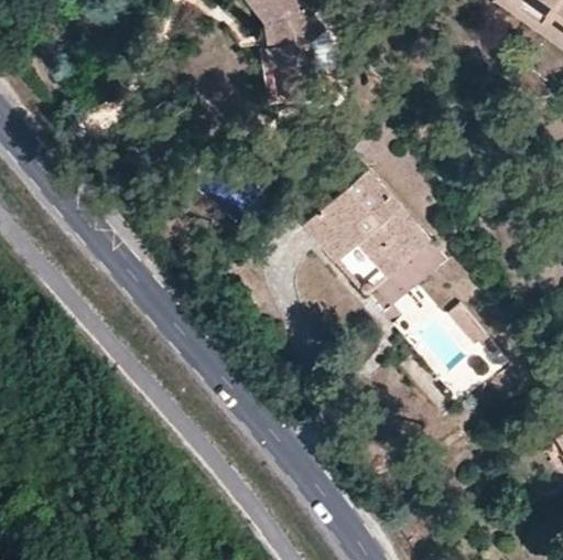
[(311,42),(326,31),(301,0),(246,0),(264,22),(269,45),(267,46),(269,66),(279,64),(287,103),(320,96),(316,73),(311,42)]
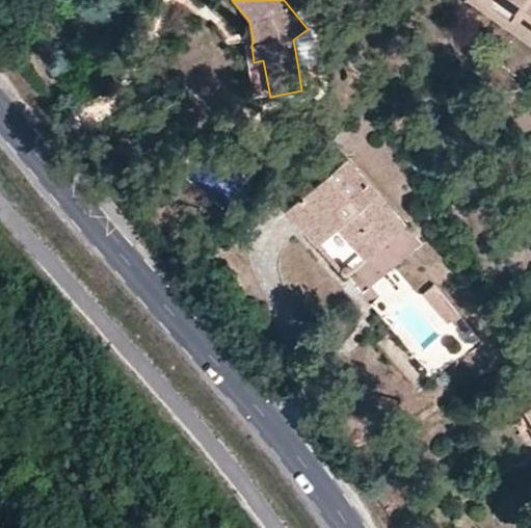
[(530,0),(469,0),(468,2),(530,47),(530,0)]
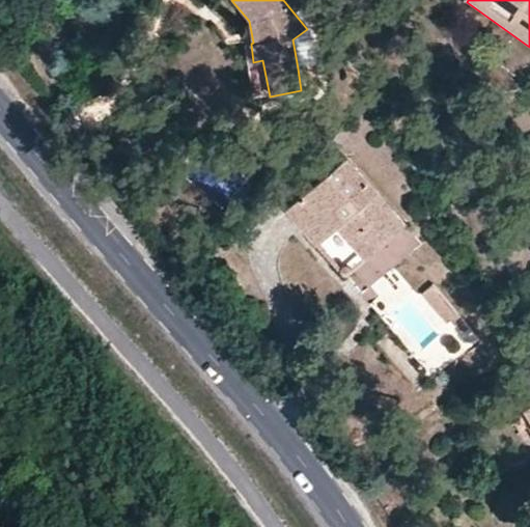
[(318,44),(307,29),(293,39),(298,68),(319,64),(318,44)]
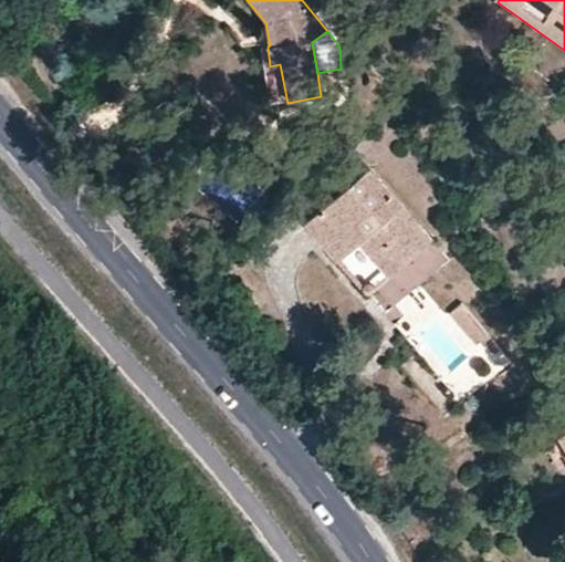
[(369,174),(304,226),(335,262),(357,246),(389,279),(431,241),(369,174)]
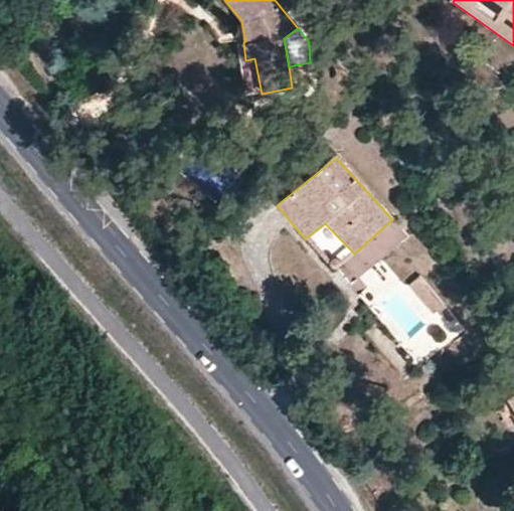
[(419,279),(408,288),(433,316),(444,308),(419,279)]
